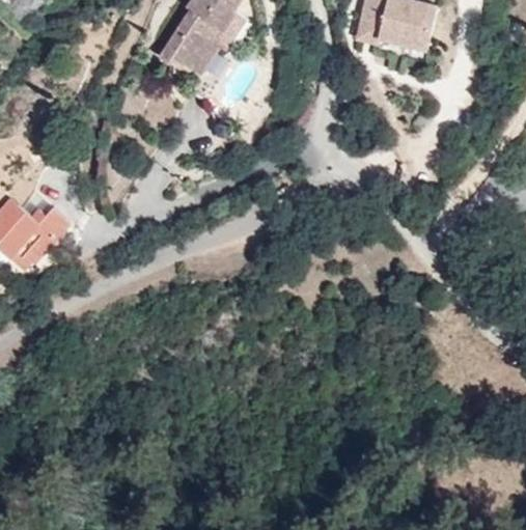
[(12,0),(3,12),(27,30),(44,7),(32,0),(12,0)]
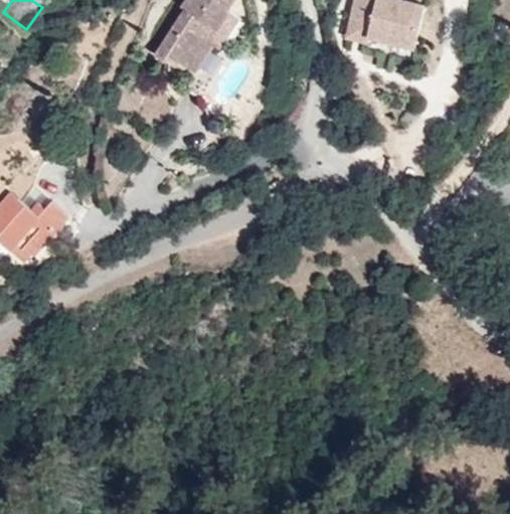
[(206,41),(225,12),(222,9),(227,0),(181,0),(178,6),(181,8),(151,55),(160,60),(164,53),(175,60),(191,70),(180,88),(196,98),(225,52),(215,47),(206,41)]
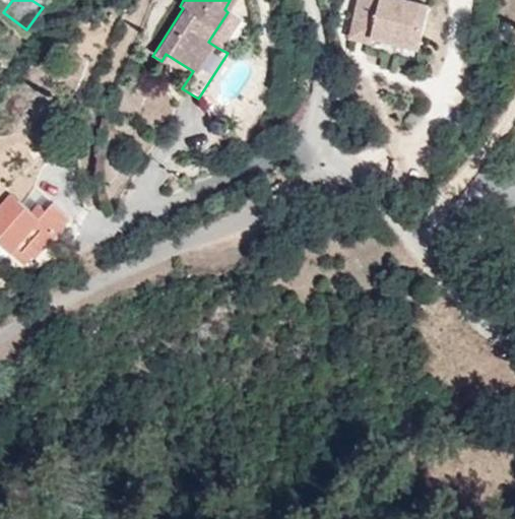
[(358,0),(353,19),(373,23),(370,40),(419,49),(428,6),(399,0),(358,0)]
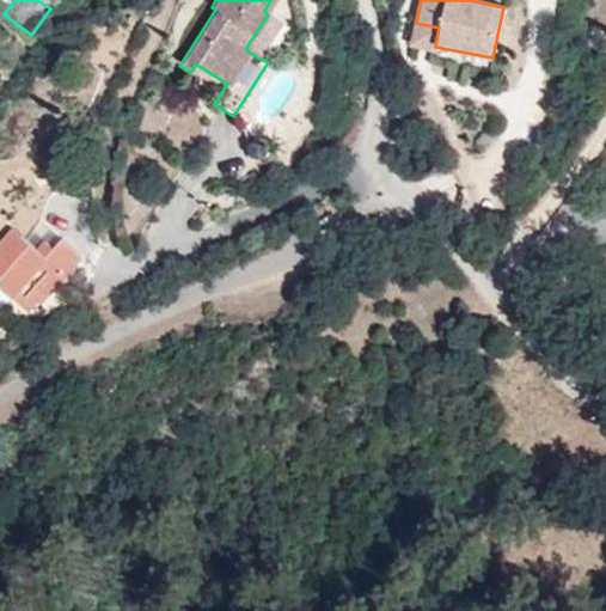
[(279,22),(268,14),(245,49),(256,56),(279,22)]
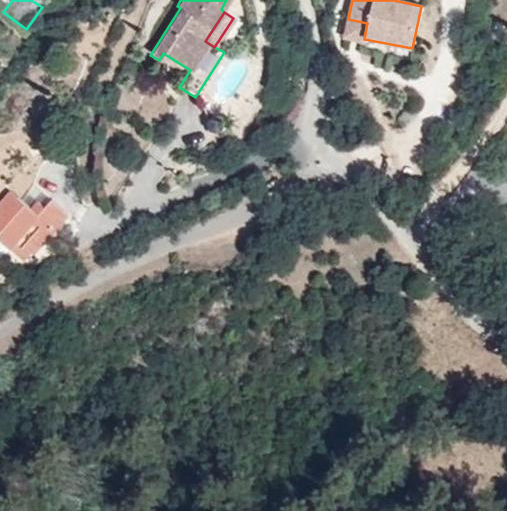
[(367,23),(348,19),(344,40),(363,44),(364,39),(367,23)]
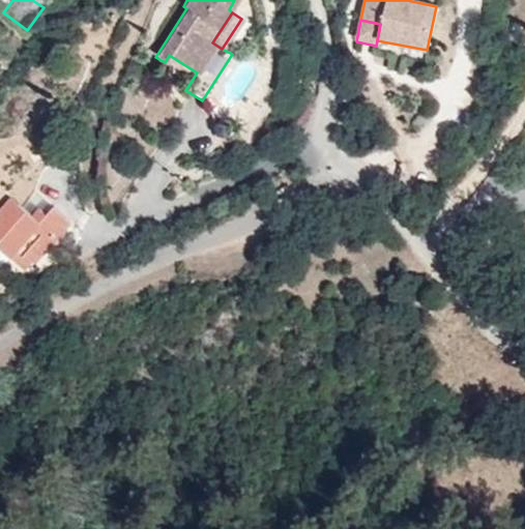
[(169,55),(165,62),(176,69),(180,62),(169,55)]
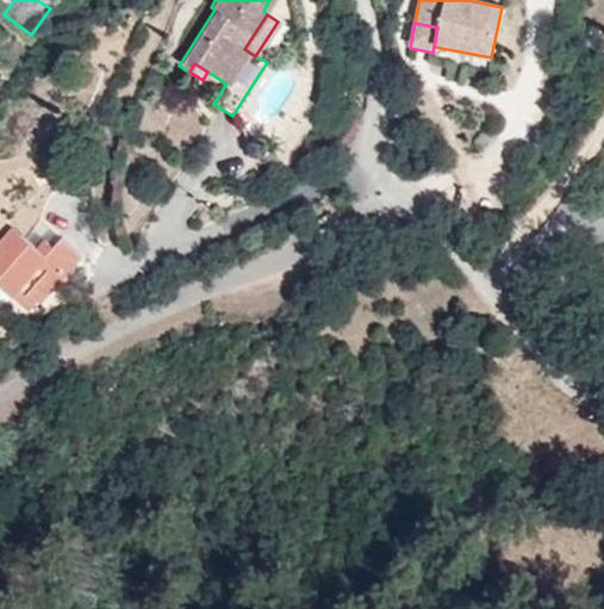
[(0,286),(10,294),(20,284),(36,297),(39,299),(78,256),(57,238),(50,249),(44,255),(36,250),(11,228),(0,240),(0,286)]
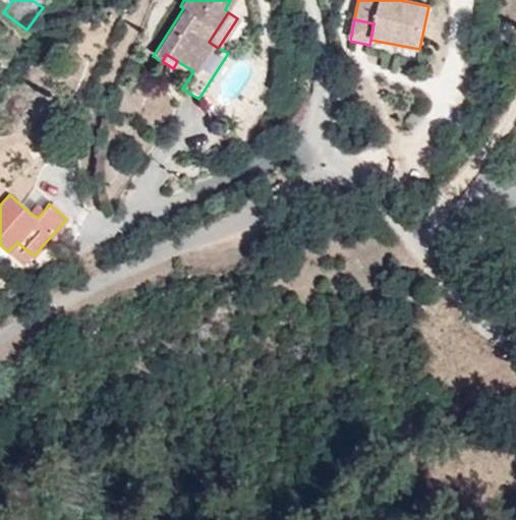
[(37,207),(31,214),(38,218),(43,213),(37,207)]
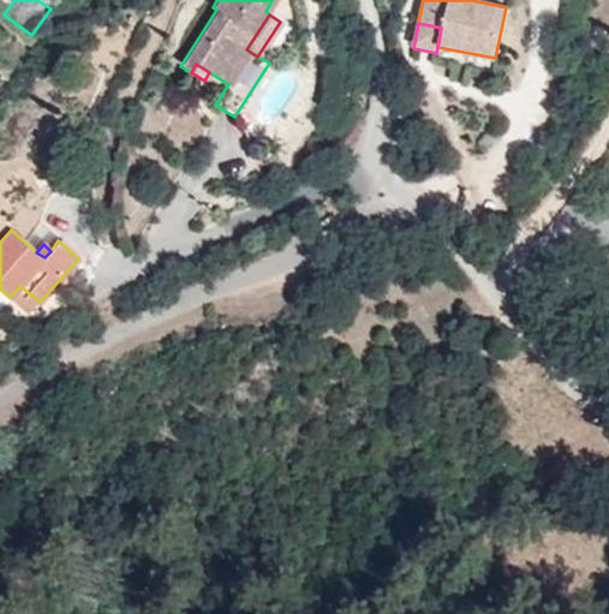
[(21,286),(10,297),(25,310),(36,299),(21,286)]
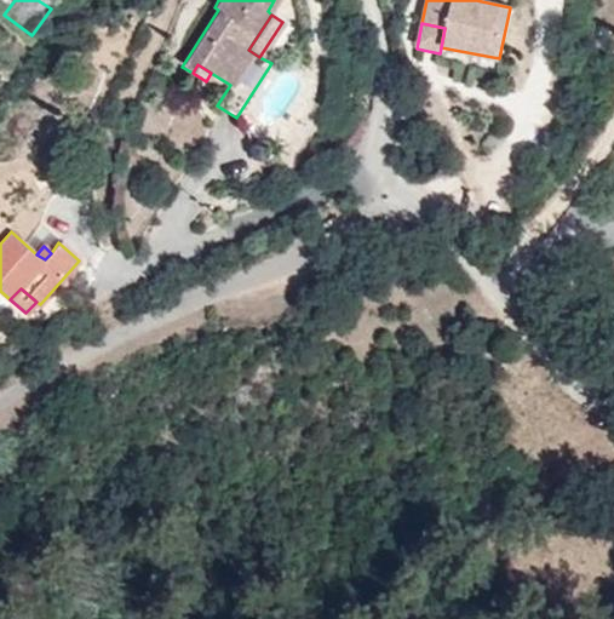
All buildings are outlined.
